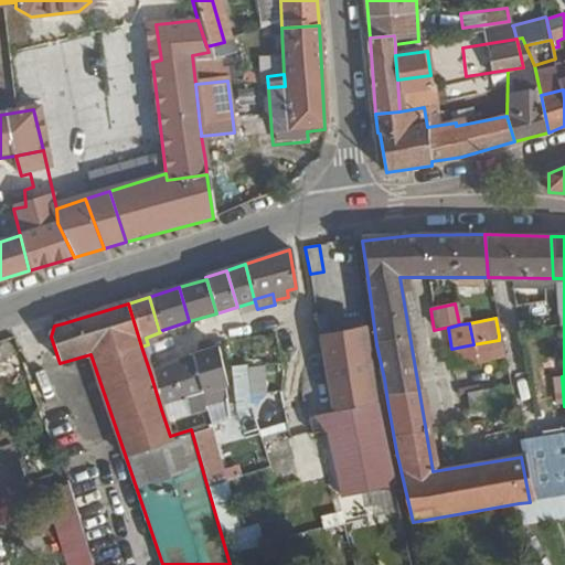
[(321,338),(333,413),(379,404),(375,392),(370,359),(366,330),(321,338)]
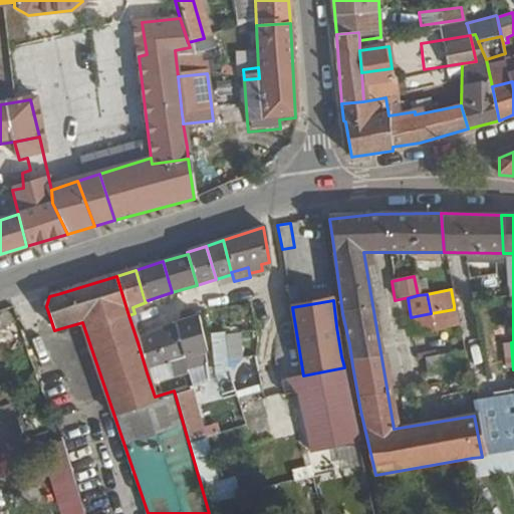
[(0,311),(0,348),(23,341),(12,308),(0,311)]
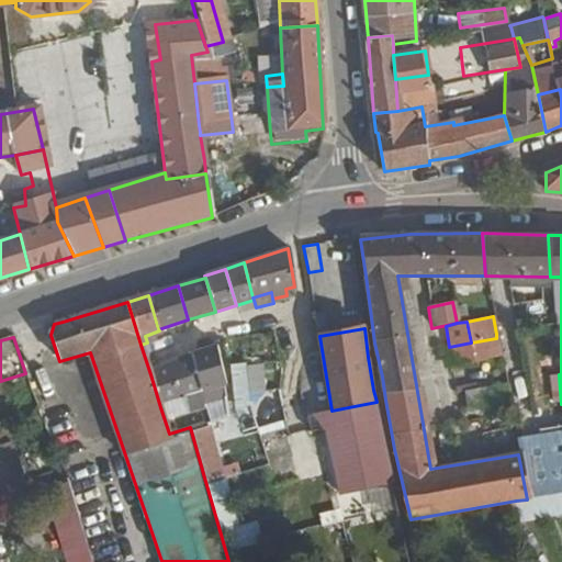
[(449,347),(442,348),(446,369),(483,362),(483,360),(501,358),(496,338),(471,343),(449,347)]
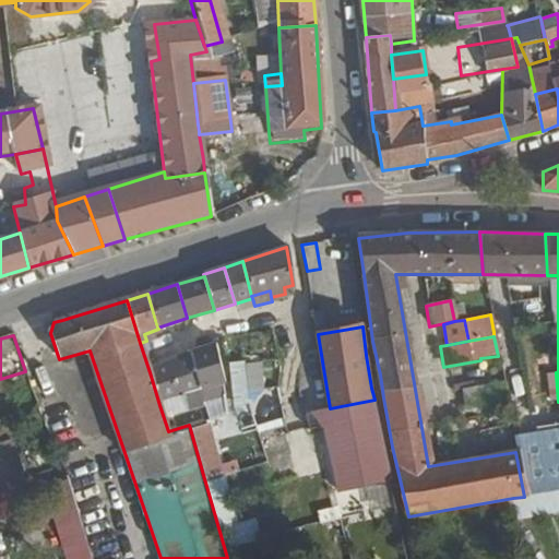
[(188,354),(199,393),(223,385),(225,384),(214,345),(187,352),(188,354)]
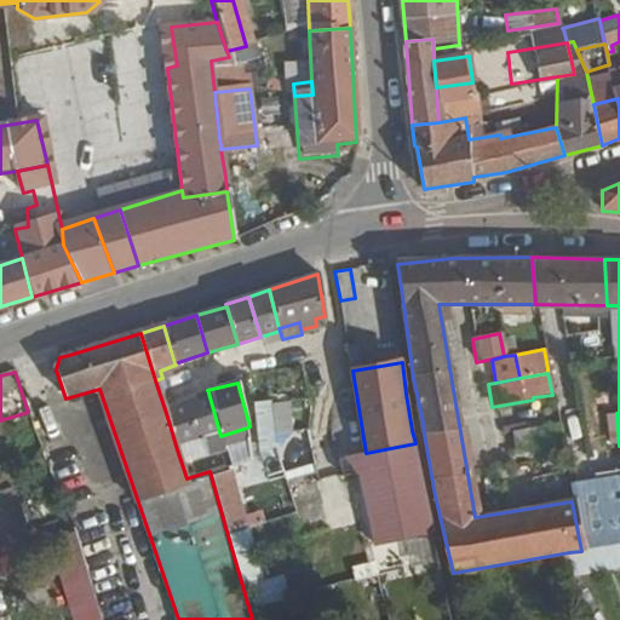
[(166,413),(177,449),(220,436),(208,392),(187,400),(166,413)]
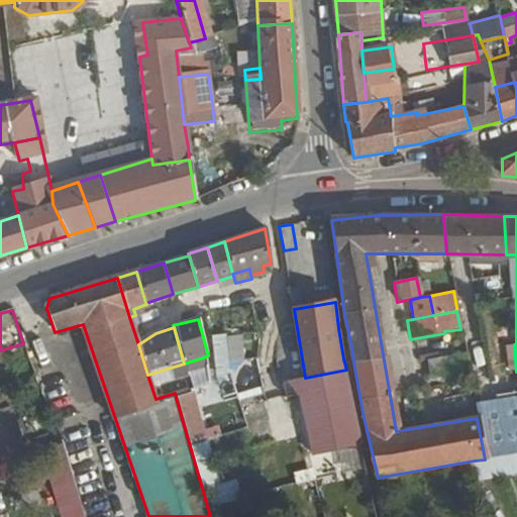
[(243,363),(240,337),(227,338),(229,364),(243,363)]
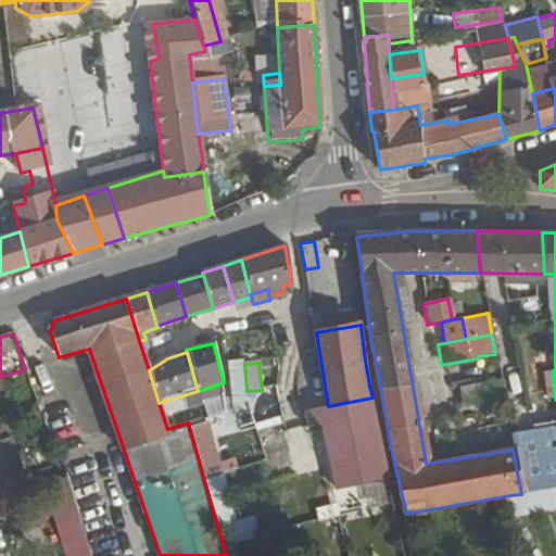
[(229,365),(234,406),(245,404),(241,364),(229,365)]
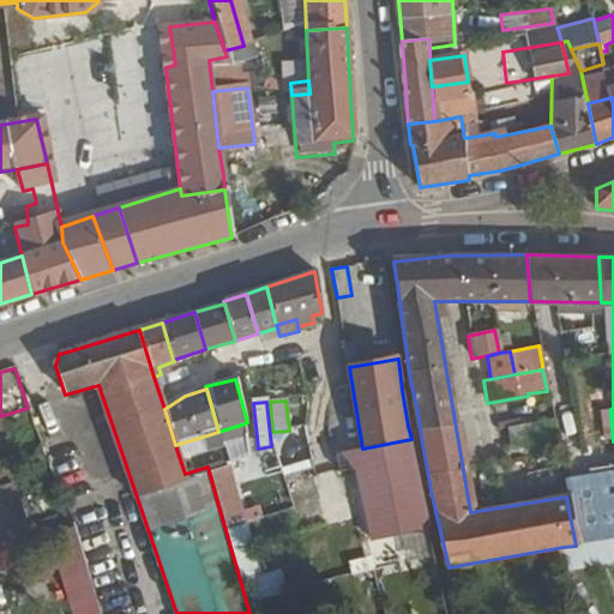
[(553,422),(540,425),(543,441),(557,439),(553,422)]
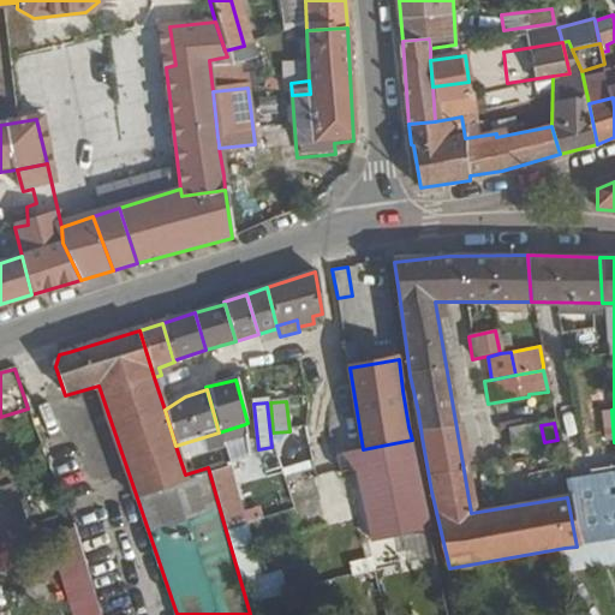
[(541,425),(507,431),(511,449),(544,442),(541,425)]
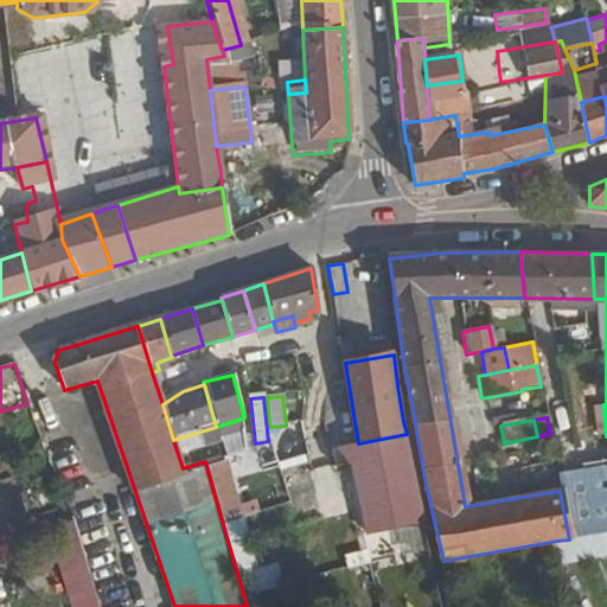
[(300,435),(306,454),(311,474),(336,467),(323,427),(300,435)]
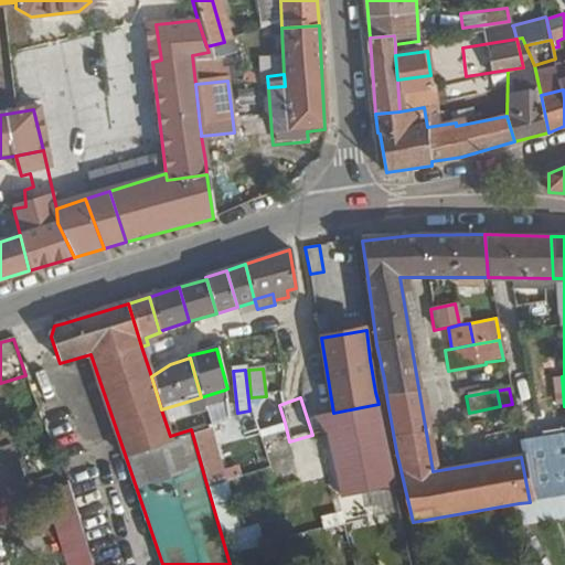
[(310,417),(334,499),(336,500),(396,486),(379,404),(333,413),(327,414),(310,417)]
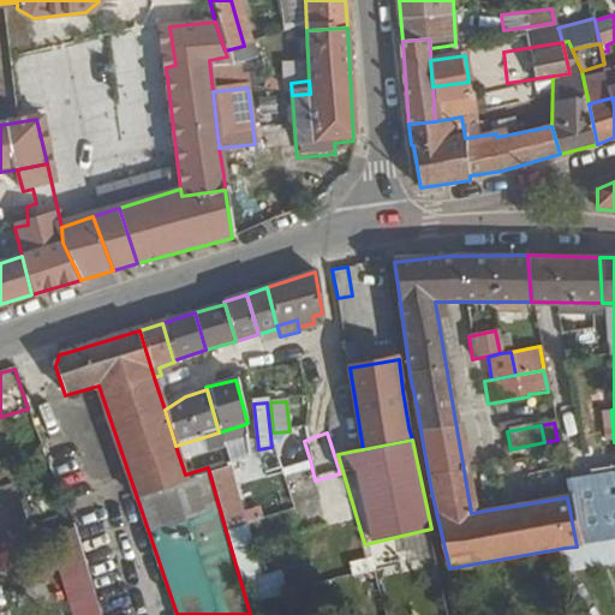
[(280,469),(291,505),(293,512),(321,503),(315,481),(310,460),(280,469)]
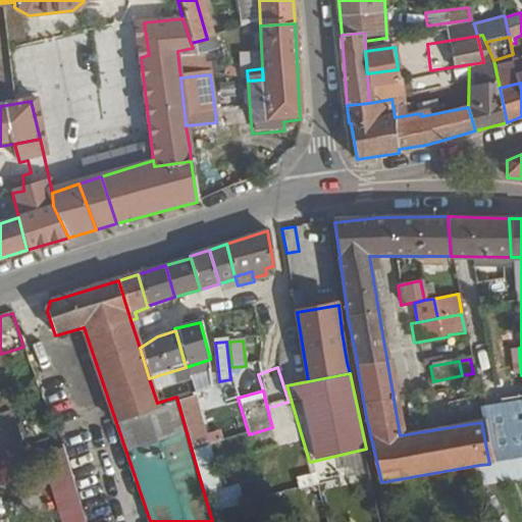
[(0,396),(0,457),(1,461),(21,455),(2,396),(0,396)]
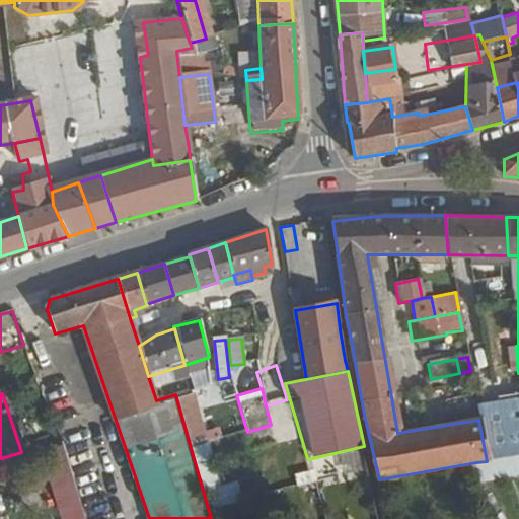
[(478,420),(487,461),(518,455),(518,401),(476,406),(478,420)]
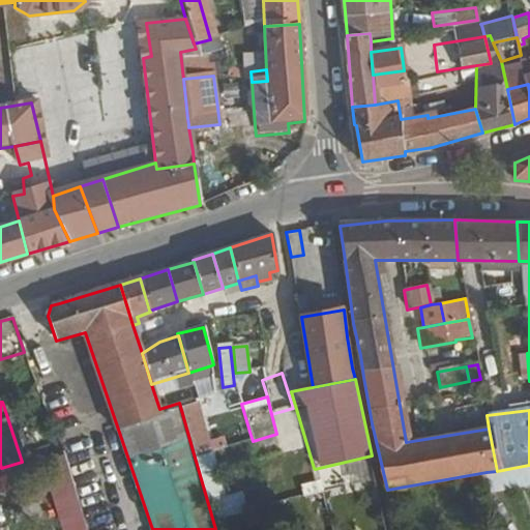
[(487,472),(490,492),(504,490),(529,484),(529,465),(497,471),(487,472)]
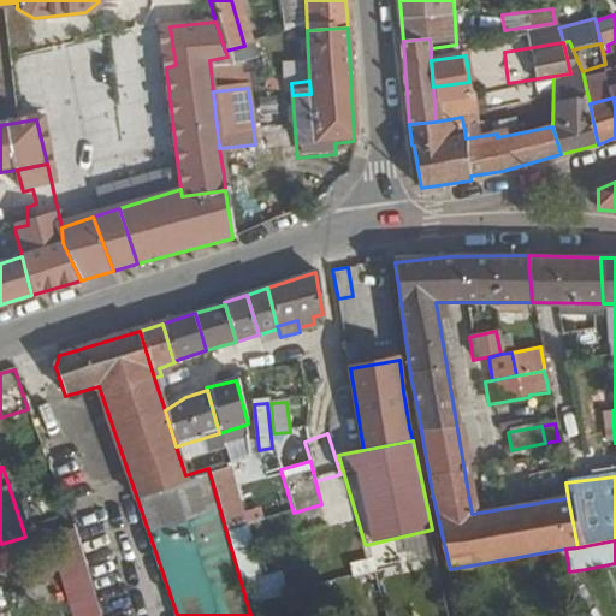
[(259,602),(280,597),(276,574),(254,578),(259,602)]
